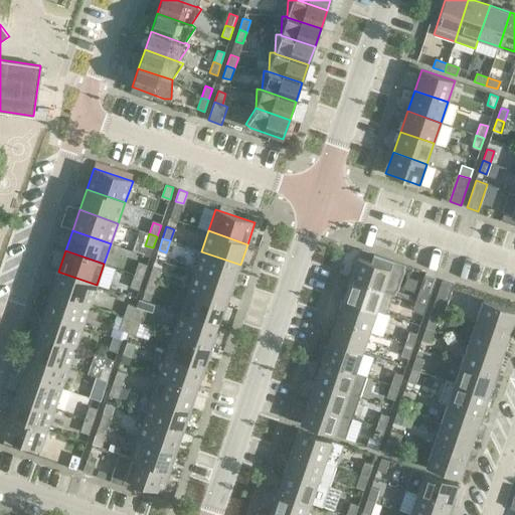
[(240,265),(201,251),(194,272),(233,286),(240,265)]
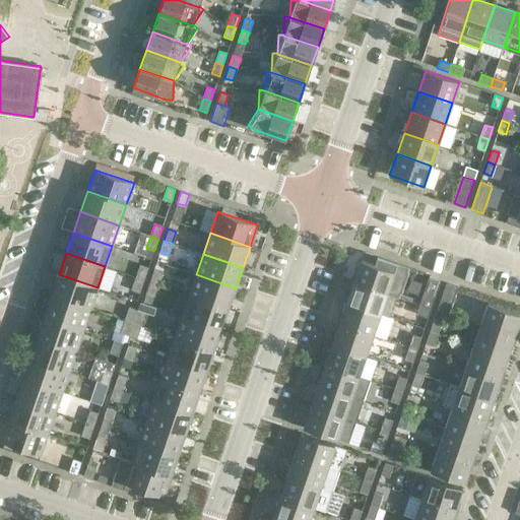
[(378,257),(375,265),(361,260),(353,281),(398,297),(408,267),(378,257)]
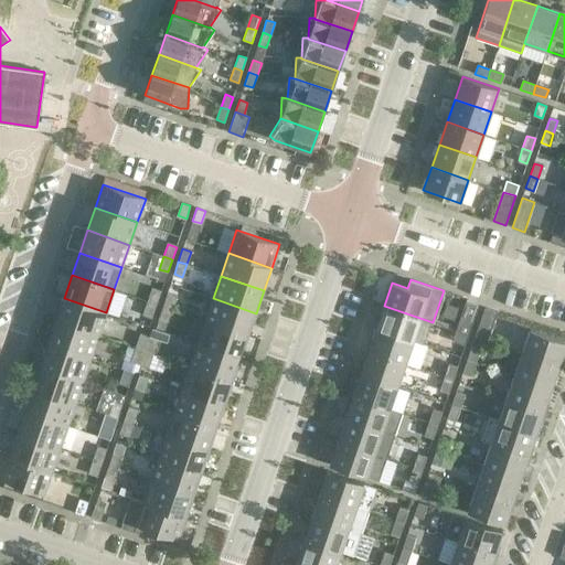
[(152,289),(148,301),(157,305),(161,291),(152,289)]
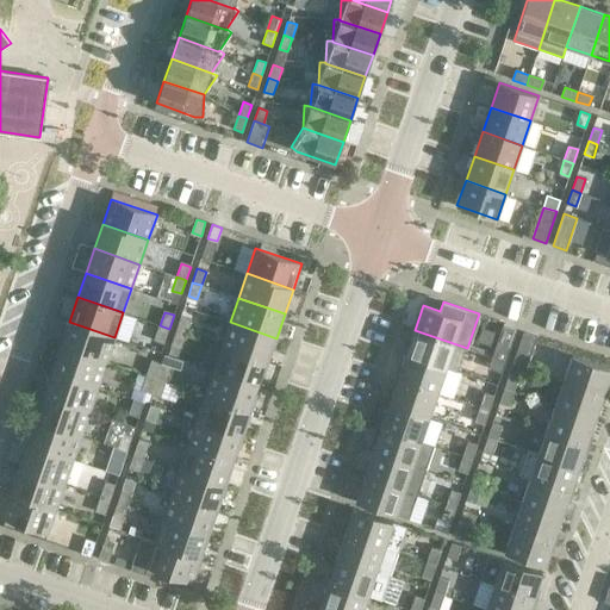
[(180,317),(175,331),(185,334),(190,321),(180,317)]
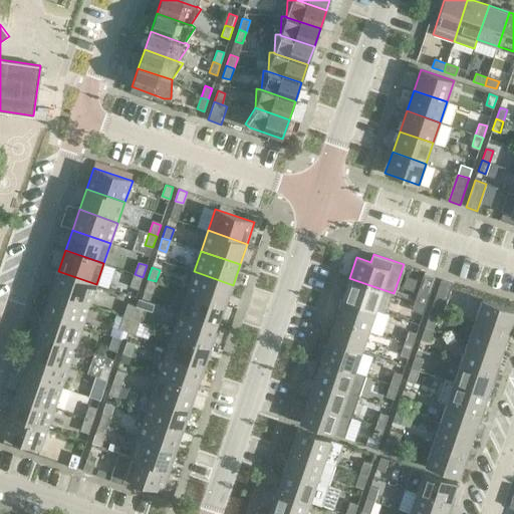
[(96,284),(58,271),(51,291),(89,304),(96,284)]
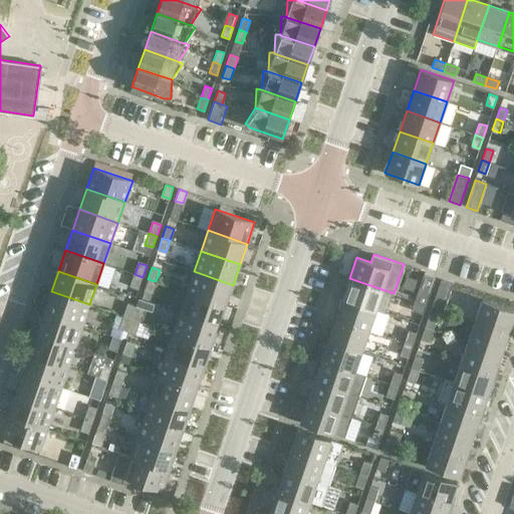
[(233,285),(194,271),(187,292),(226,305),(233,285)]
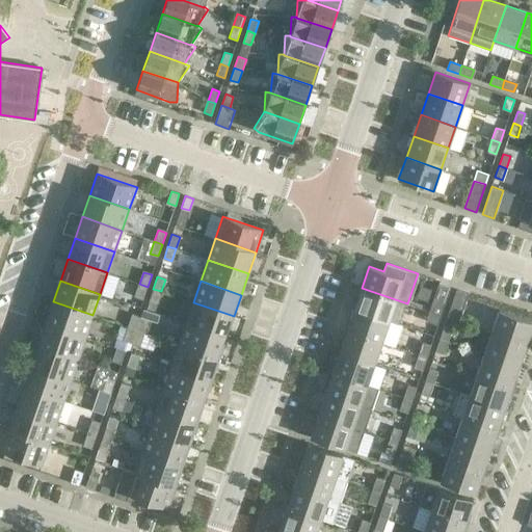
[(148,287),(139,284),(135,296),(143,298),(148,287)]
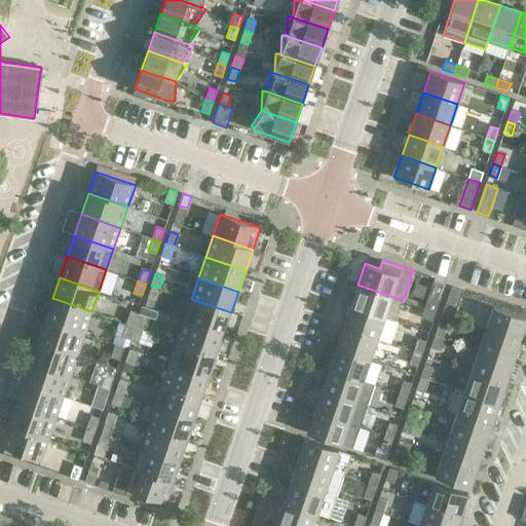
[(434,280),(424,307),(436,311),(445,284),(434,280)]
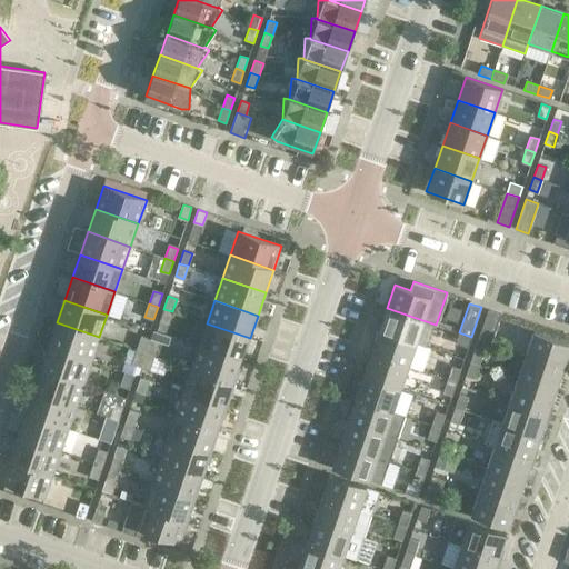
[(436,325),(387,308),(379,330),(416,343),(428,347),(436,325)]
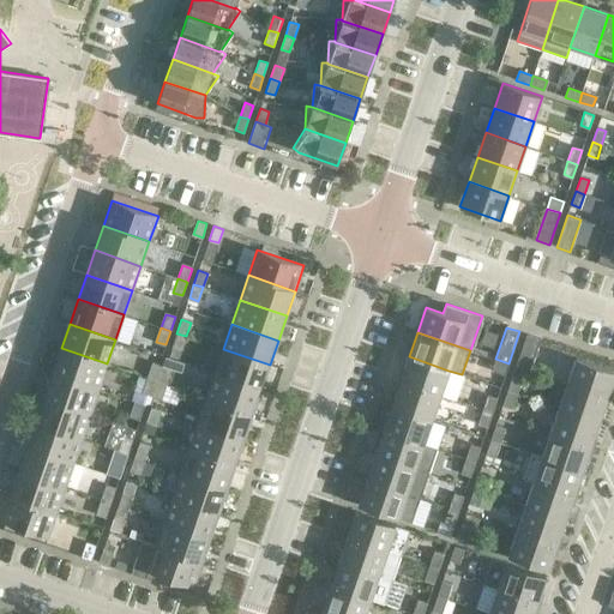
[(186,336),(176,333),(173,347),(181,350),(186,336)]
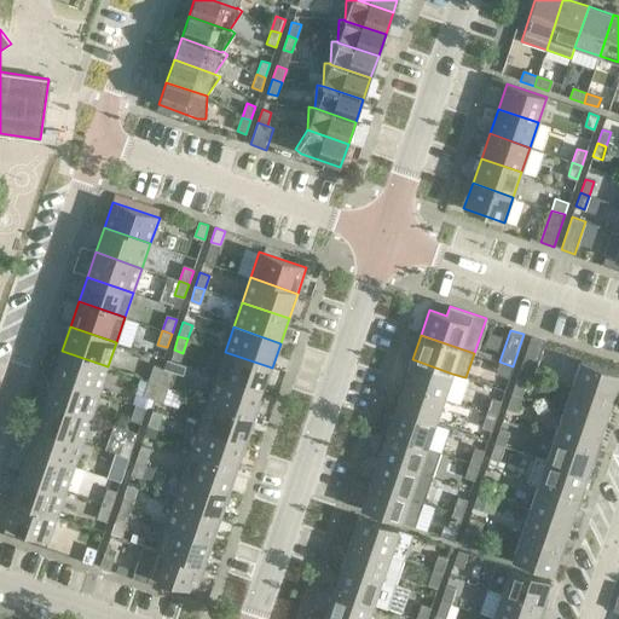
[(544,341),(531,336),(520,369),(533,374),(544,341)]
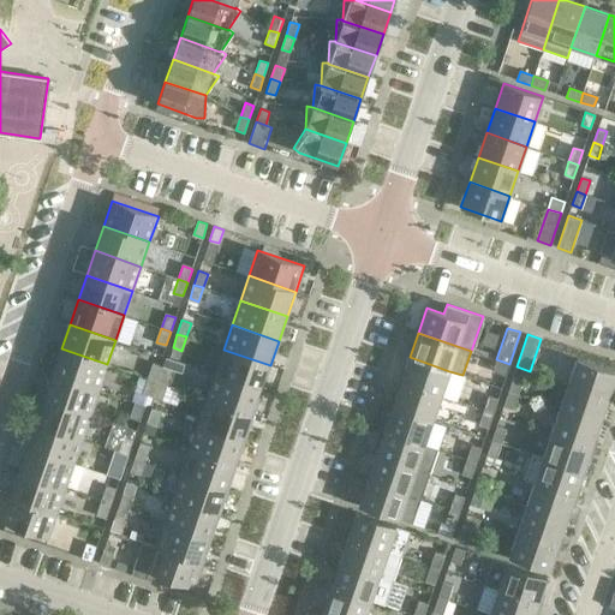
[(107,364),(61,348),(53,374),(99,389),(107,364)]
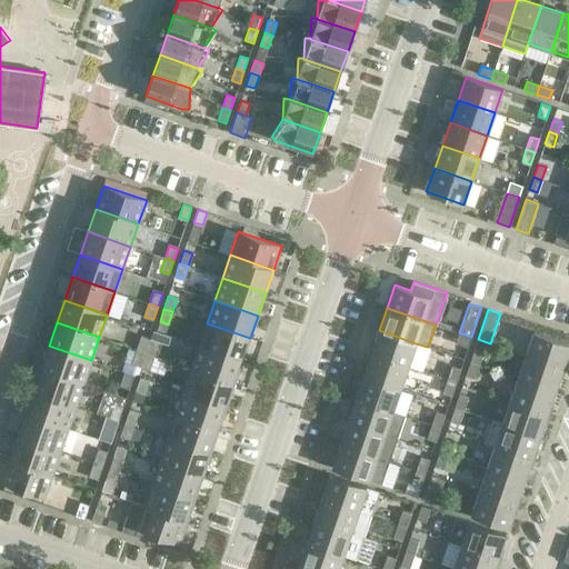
[(250,338),(207,323),(199,346),(242,360),(250,338)]
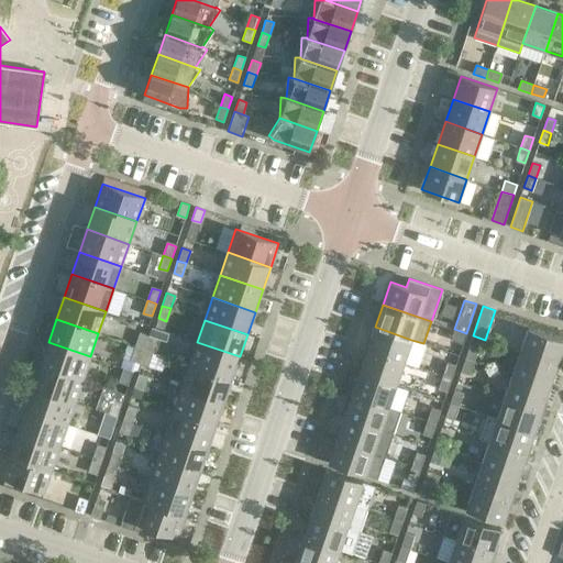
[(411,340),(375,327),(367,350),(404,362),(411,340)]
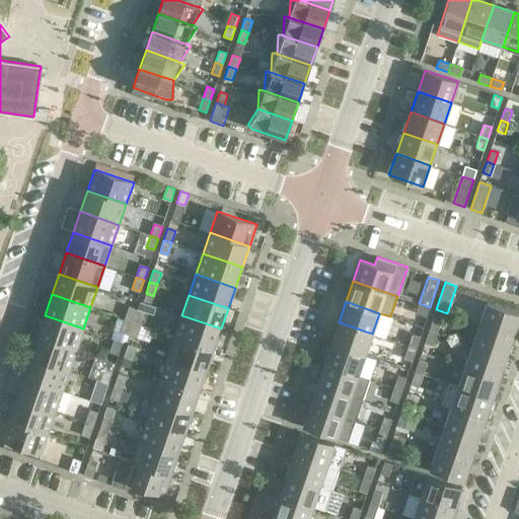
[(430,307),(419,303),(416,313),(427,317),(430,307)]
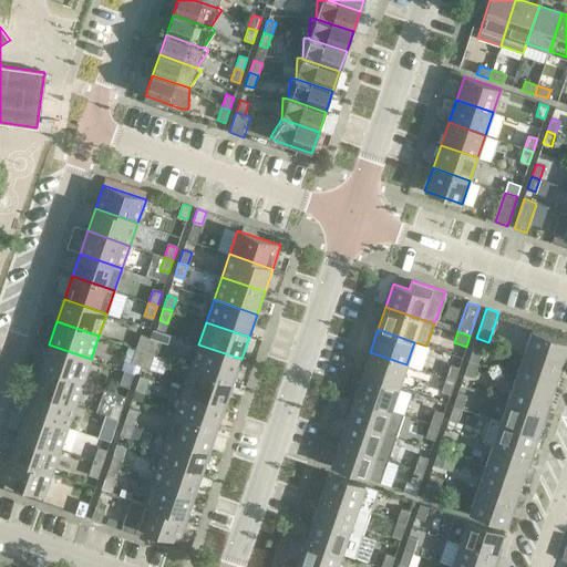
[(566,342),(532,331),(524,354),(560,367),(566,348),(566,342)]
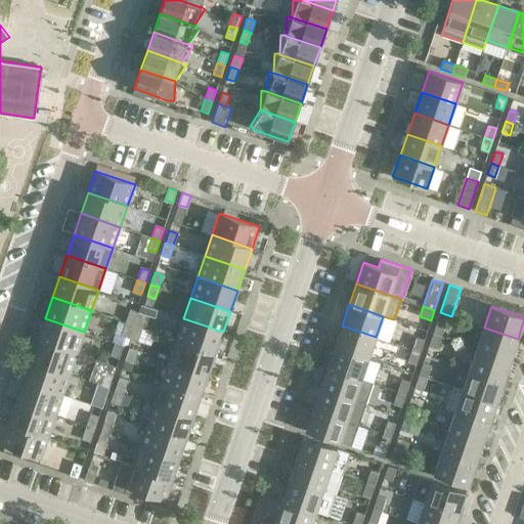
[(130,311),(126,322),(134,324),(138,313),(130,311)]
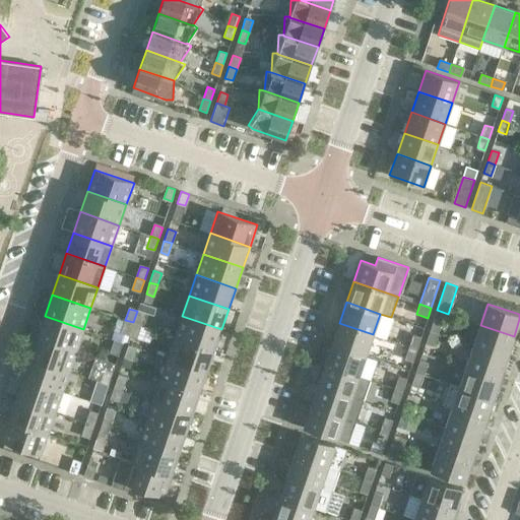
[(144,314),(137,311),(133,322),(140,325),(144,314)]
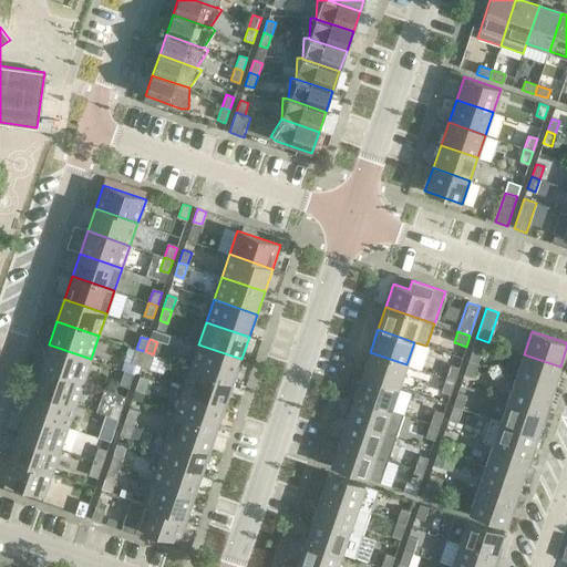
[(91,359),(49,344),(41,368),(83,382),(91,359)]
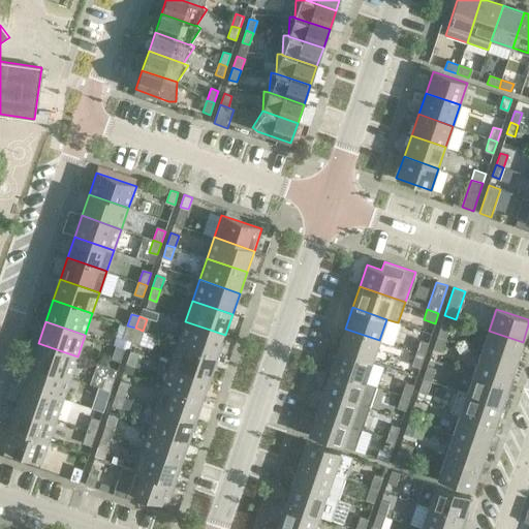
[(225,335),(185,321),(178,343),(218,356),(225,335)]
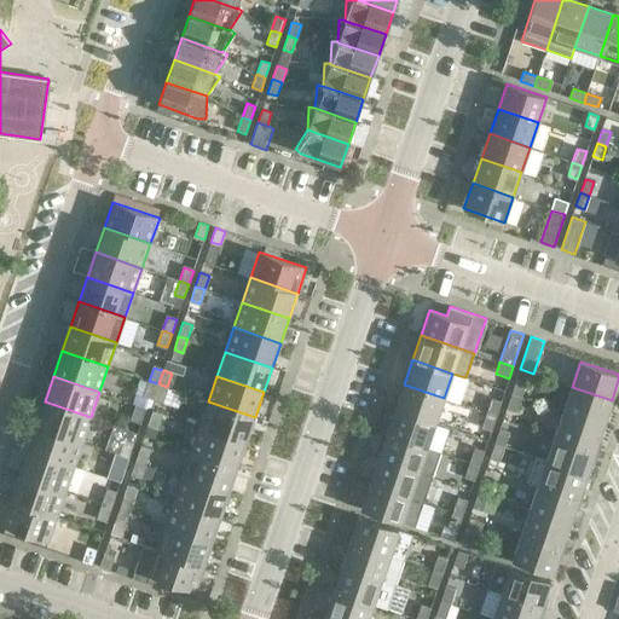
[(516,380),(512,393),(521,397),(525,383),(516,380)]
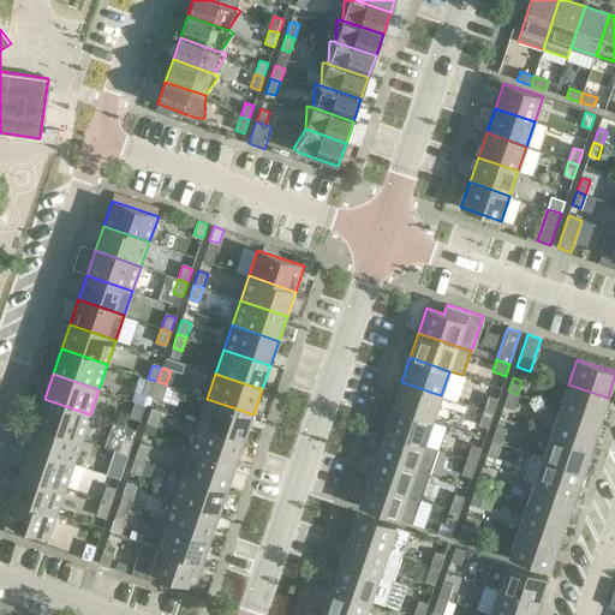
[(157,381),(148,378),(143,392),(153,395),(157,381)]
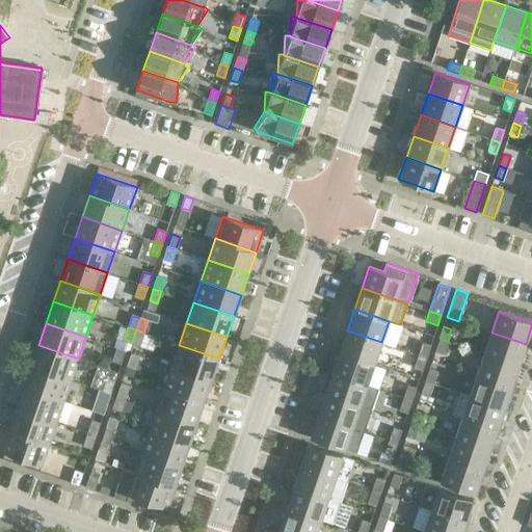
[(143,333),(136,329),(132,342),(139,344),(143,333)]
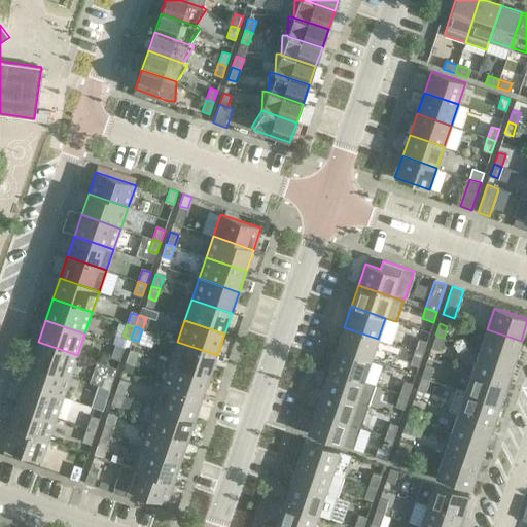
[(378,339),(344,327),(337,348),(371,359),(378,339)]
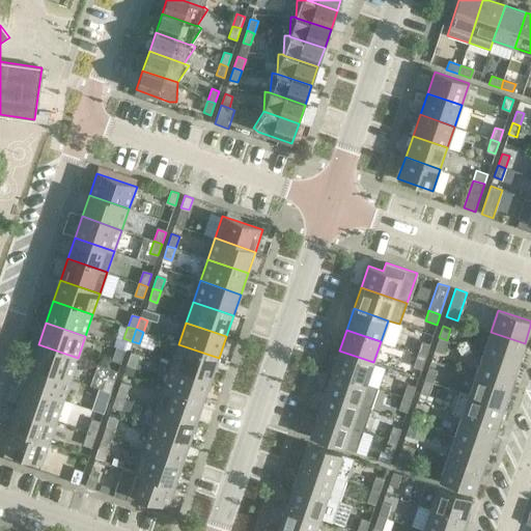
[(525,343),(491,332),(483,353),(518,365),(525,343)]
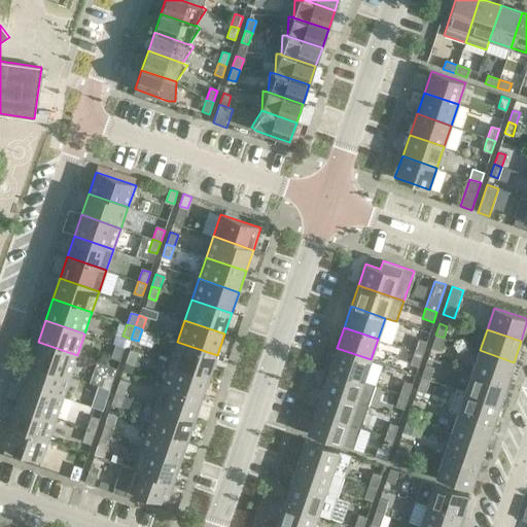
[(444,338),(435,335),(431,347),(440,349),(444,338)]
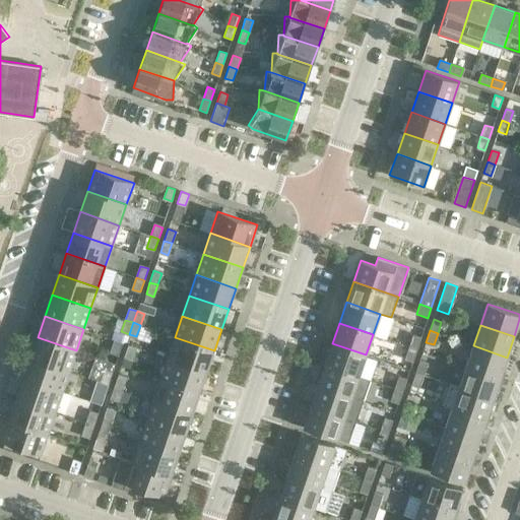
[(413,335),(409,346),(416,349),(420,338),(413,335)]
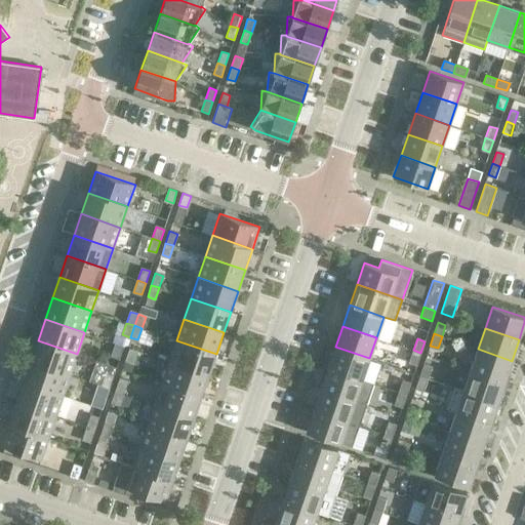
[(77,354),(38,340),(31,361),(70,374),(77,354)]
